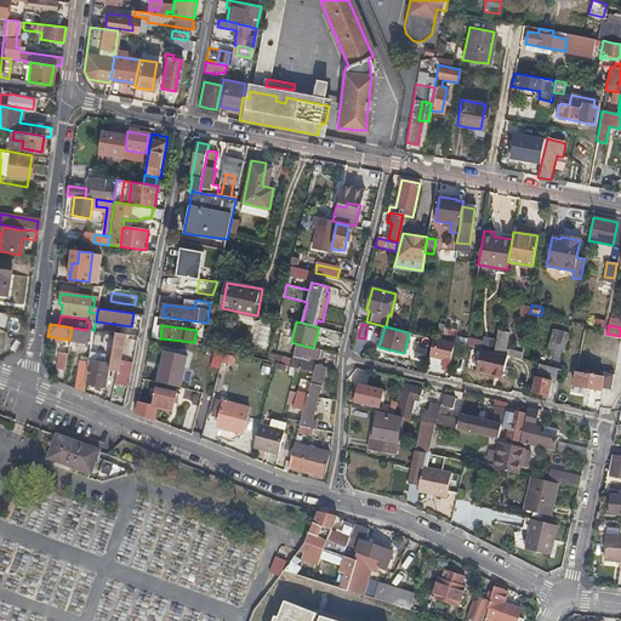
[(72,328),(69,340),(69,342),(90,346),(92,331),(72,328)]
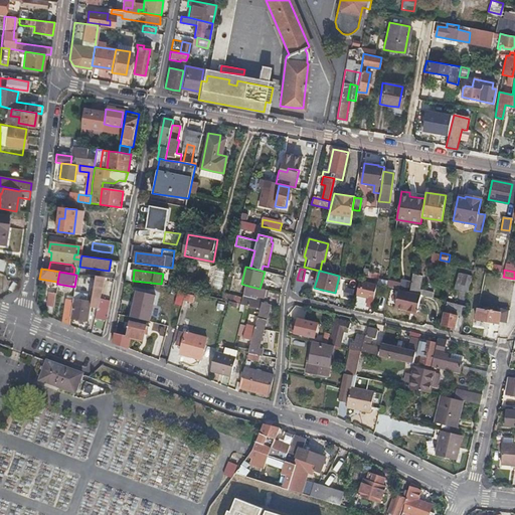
[(410,293),(420,295),(433,298),(434,292),(420,289),(423,276),(412,274),(411,286),(410,292),(410,293)]
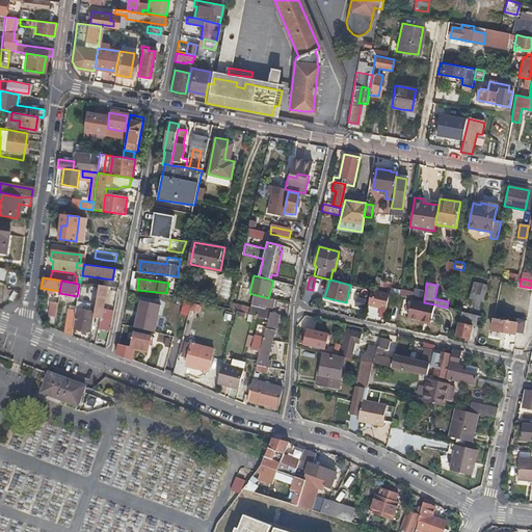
[(487,286),(480,284),(473,283),(470,299),(483,302),(487,286)]
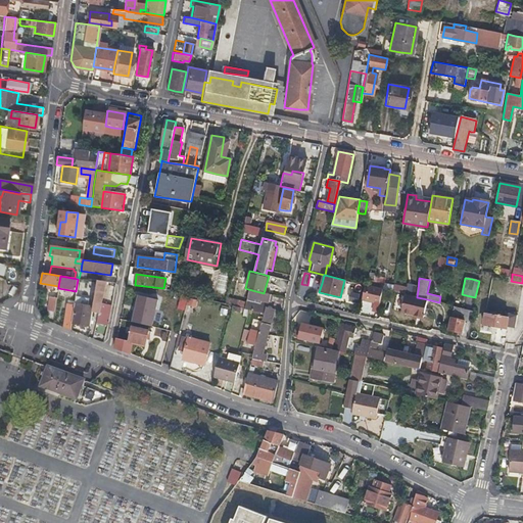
[(107,281),(97,280),(93,306),(92,311),(99,313),(107,281)]
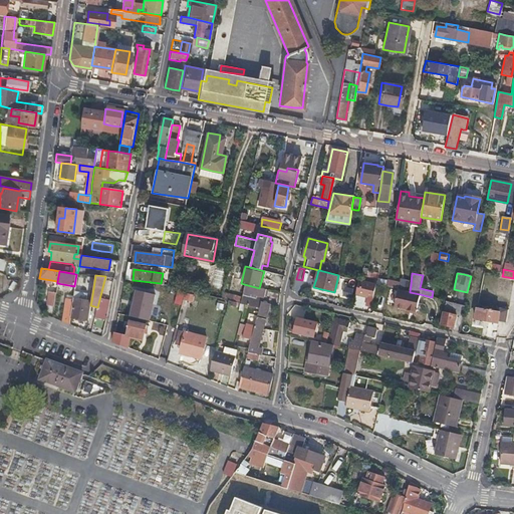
[(387,280),(366,275),(365,281),(375,284),(386,286),(387,280)]
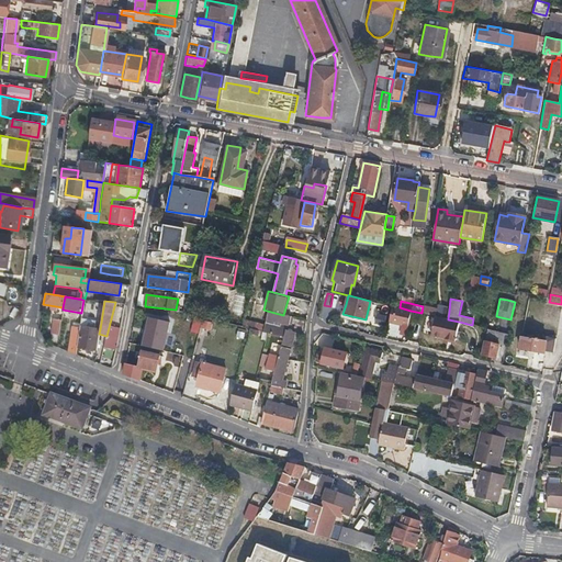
[(407,325),(409,318),(411,311),(400,307),(392,305),(389,321),(407,325)]
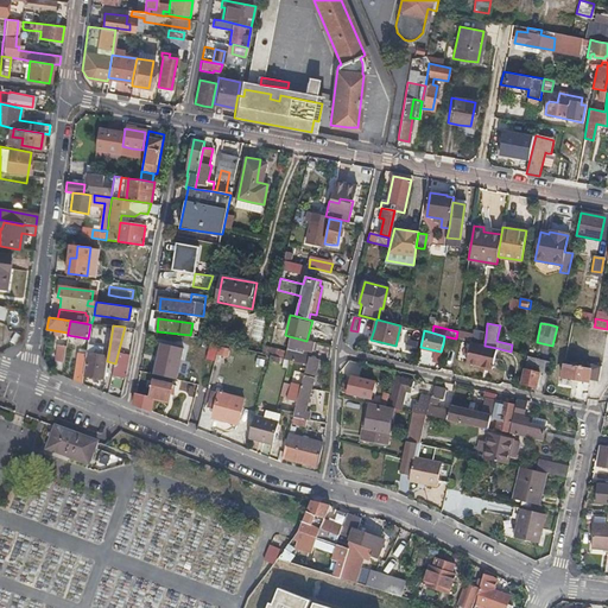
[(486,337),(457,331),(456,339),(468,341),(472,342),(485,344),(486,337)]
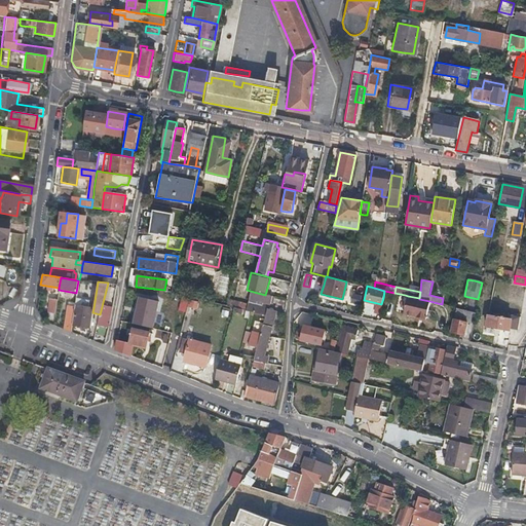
[(177,347),(184,324),(191,299),(173,292),(172,294),(147,290),(146,294),(135,292),(126,334),(132,335),(129,343),(117,341),(115,349),(130,355),(134,345),(146,347),(149,336),(158,339),(157,342),(177,347)]
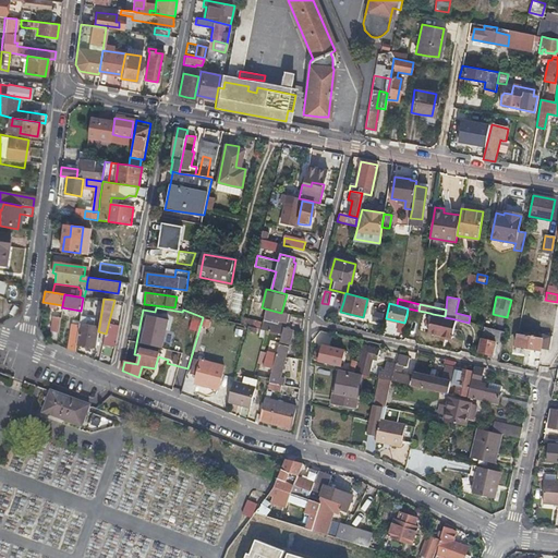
[(287,323),(289,315),(281,313),(265,308),(264,316),(287,323)]
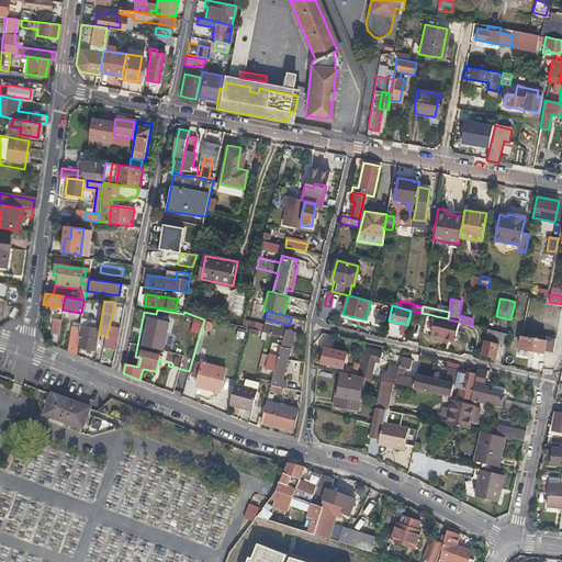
[(375,322),(379,323),(383,324),(384,316),(377,314),(375,322)]
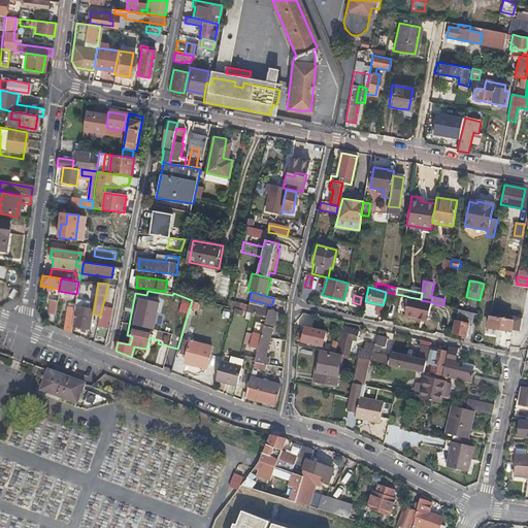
[(405,315),(417,317),(421,300),(421,299),(409,297),(407,305),(405,315)]
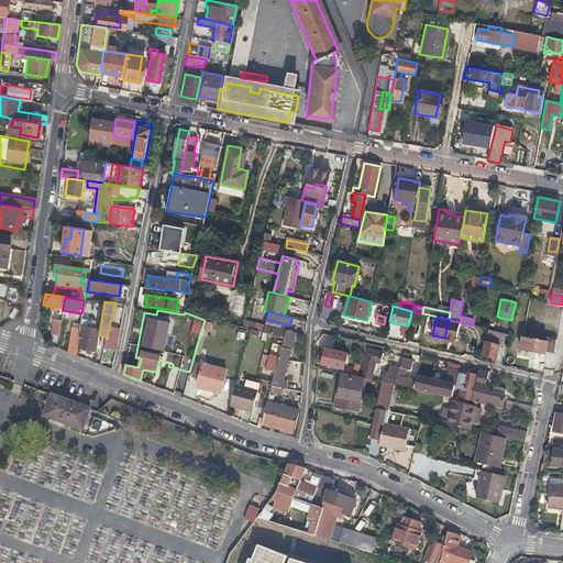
[(62,321),(56,320),(52,319),(50,334),(58,335),(62,321)]
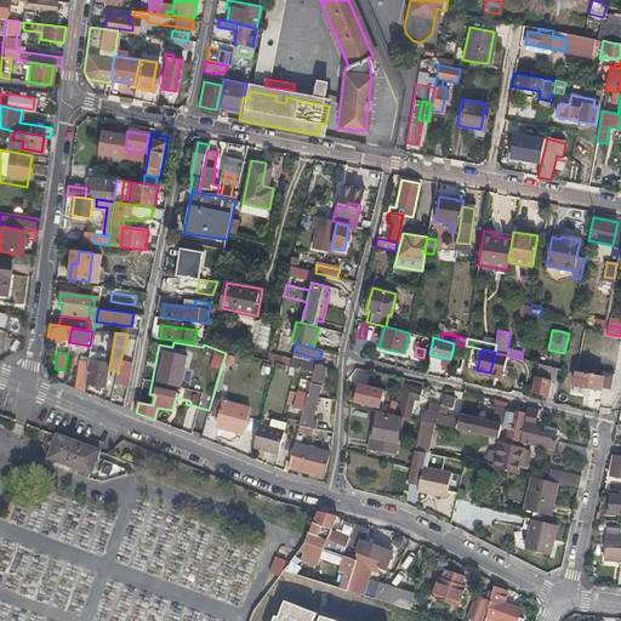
[(495,353),(490,372),(493,374),(503,375),(507,355),(495,353)]
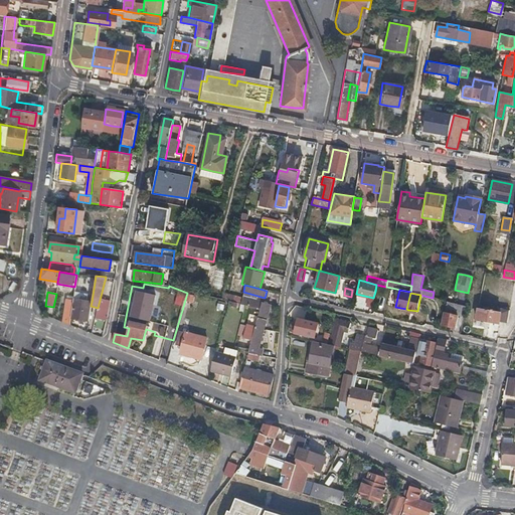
[(233,302),(242,304),(243,298),(243,297),(235,296),(233,302)]
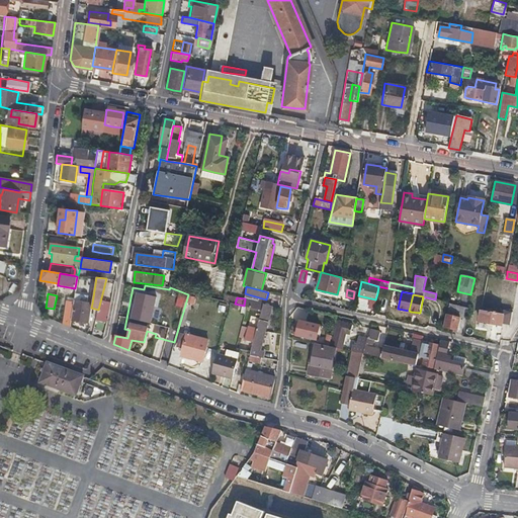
[(245,299),(244,306),(263,311),(258,329),(266,331),(273,308),(245,299)]
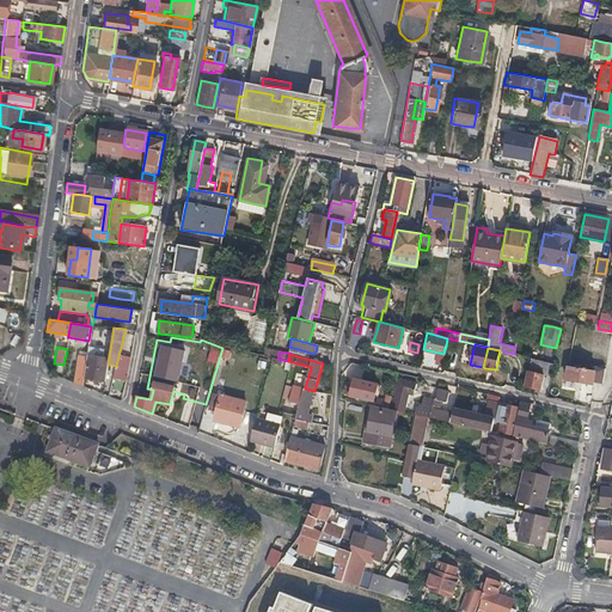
[(84,386),(85,378),(87,356),(83,356),(78,355),(74,383),(84,386)]
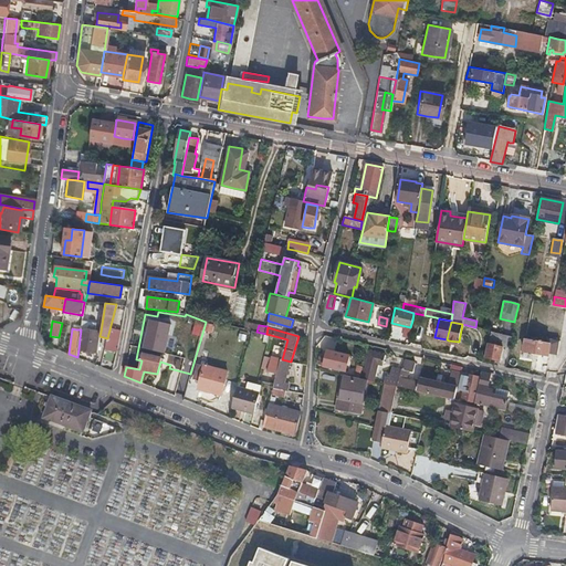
[(81,329),(79,349),(97,353),(100,336),(101,332),(81,328),(81,329)]
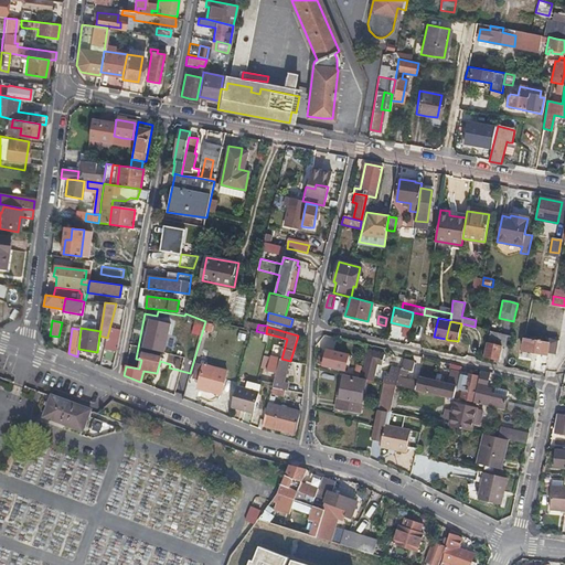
[(483,355),(490,358),(497,359),(500,347),(498,345),(492,344),(494,331),(490,330),(483,355)]
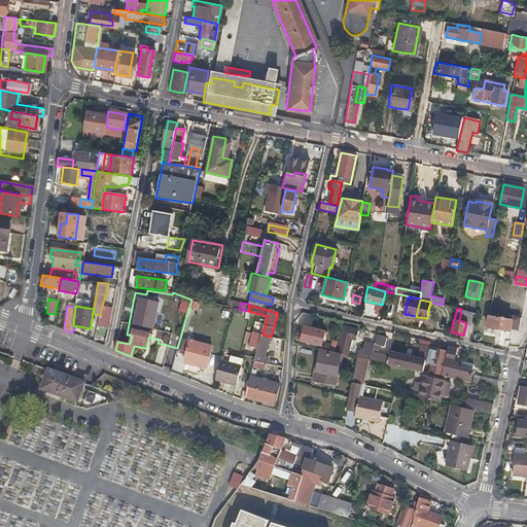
[(464,321),(473,323),(477,313),(461,309),(459,321),(464,322),(464,321)]
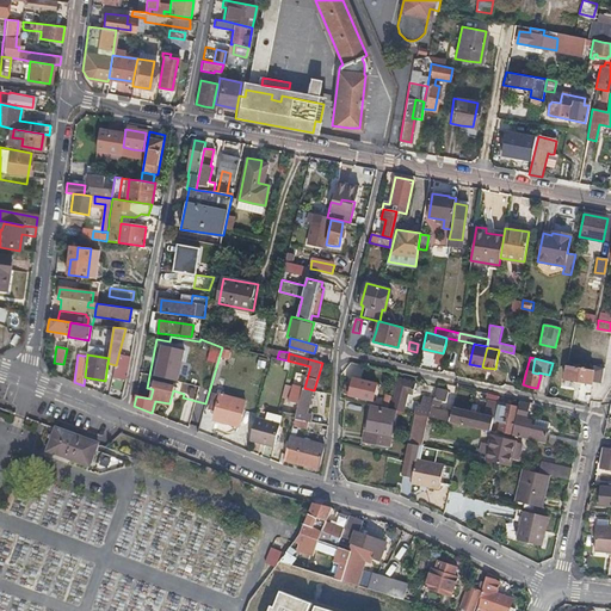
[(567,366),(566,372),(565,380),(591,386),(594,372),(567,366)]
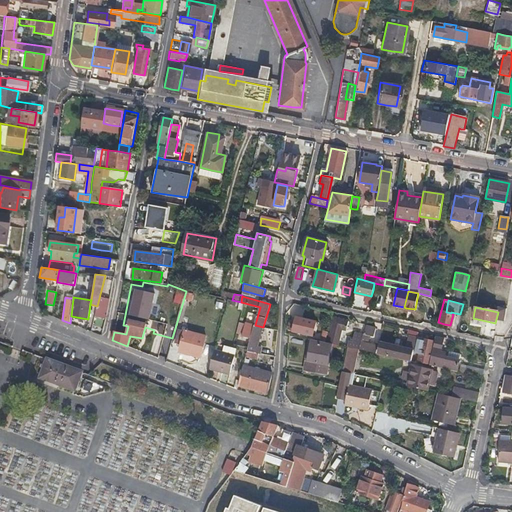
[(292,330),(302,333),(312,335),(315,321),(295,316),(292,330)]
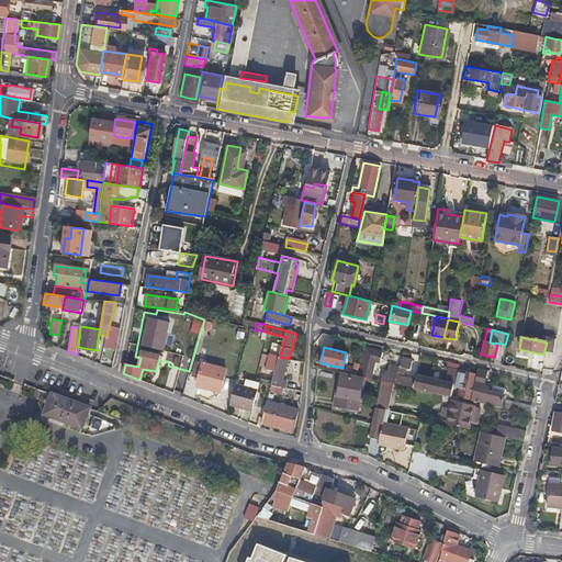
[(359,371),(358,375),(360,375),(364,377),(370,378),(374,361),(380,362),(382,353),(367,350),(361,372),(359,371)]
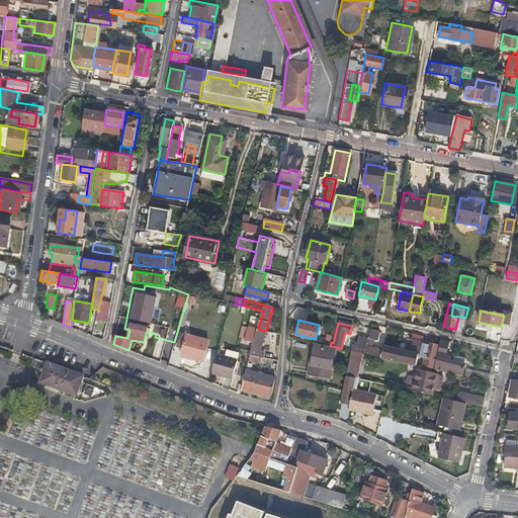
[(266,331),(258,329),(252,349),(260,351),(266,331)]
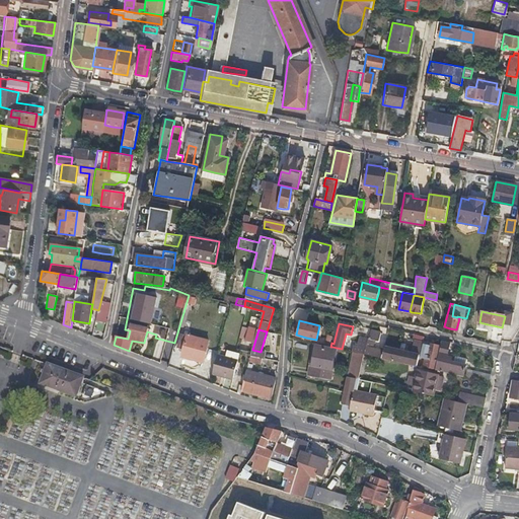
[(383,351),(380,350),(377,349),(381,332),(371,330),(369,339),(368,339),(368,341),(365,355),(381,358),(383,351)]
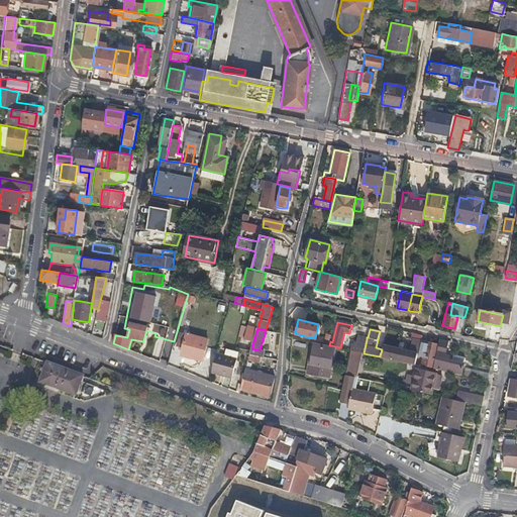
[(181,354),(192,357),(202,360),(207,340),(187,334),(181,354)]
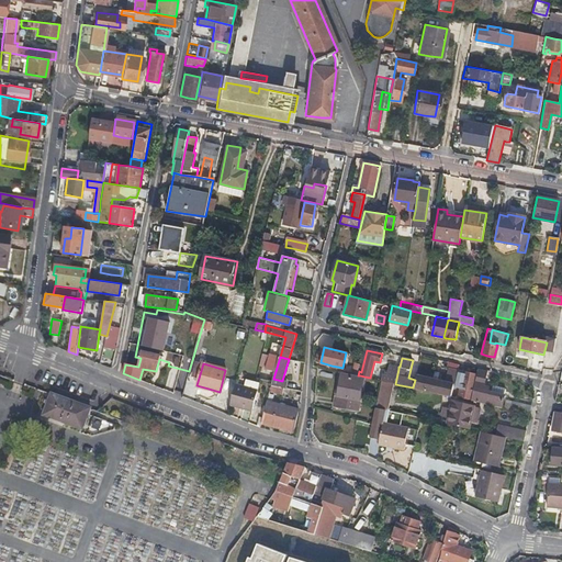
[(346,364),(344,372),(357,375),(358,368),(346,364)]
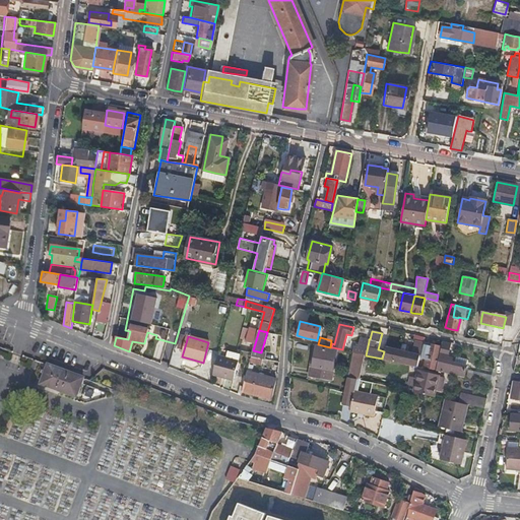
[(366,355),(369,341),(360,338),(358,348),(353,347),(352,352),(366,355)]
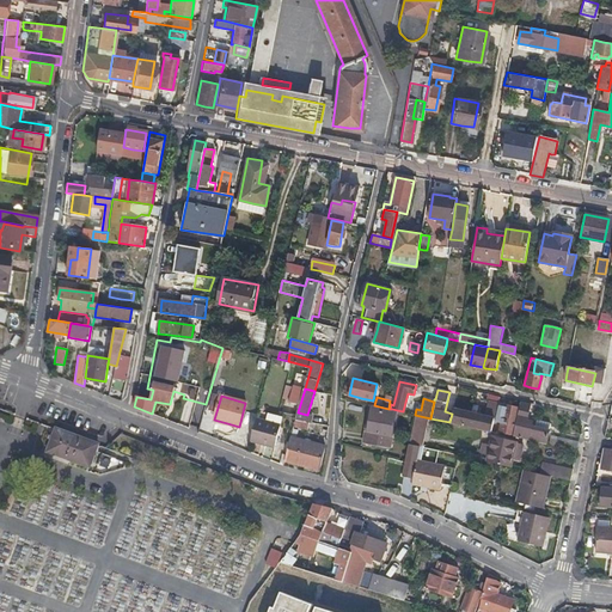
[(490,430),(494,417),(497,404),(489,402),(484,416),(456,410),(453,421),(490,430)]
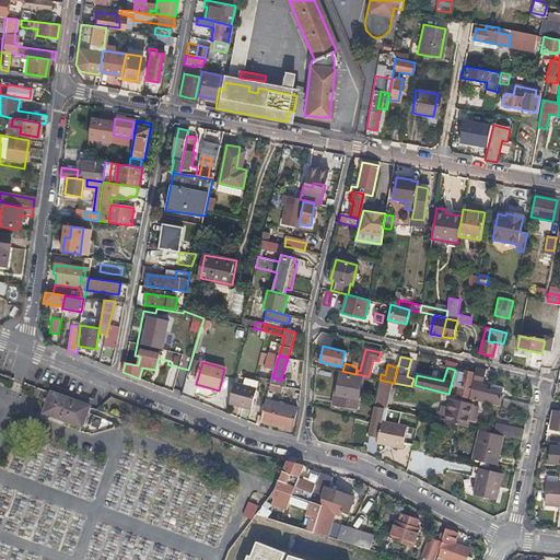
[(485,370),(477,369),(470,398),(478,400),(478,401),(499,406),(502,394),(500,393),(501,388),(488,385),(487,391),(481,388),(485,370)]
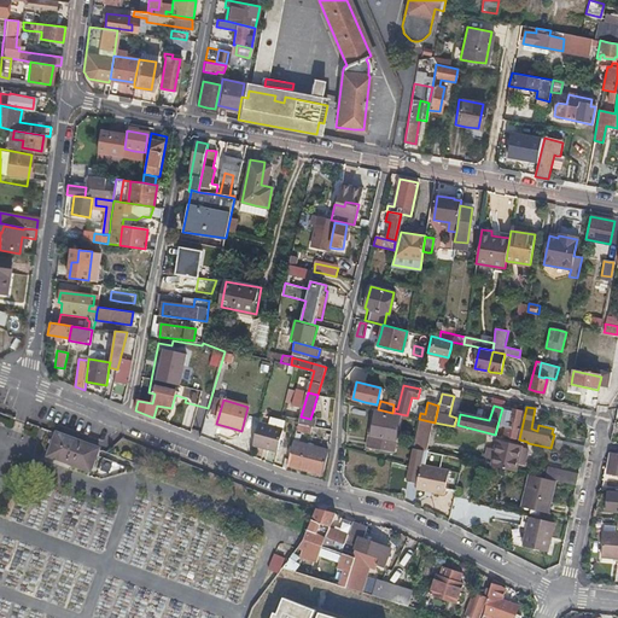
[(507,427),(506,432),(505,436),(517,438),(523,412),(505,408),(500,426),(507,427)]
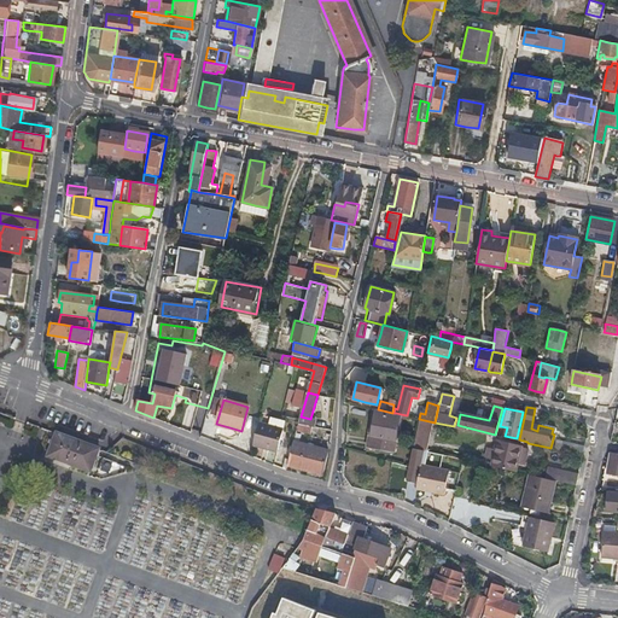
[(371,438),(394,443),(401,414),(396,413),(394,413),(392,413),(378,409),(377,409),(371,438)]
